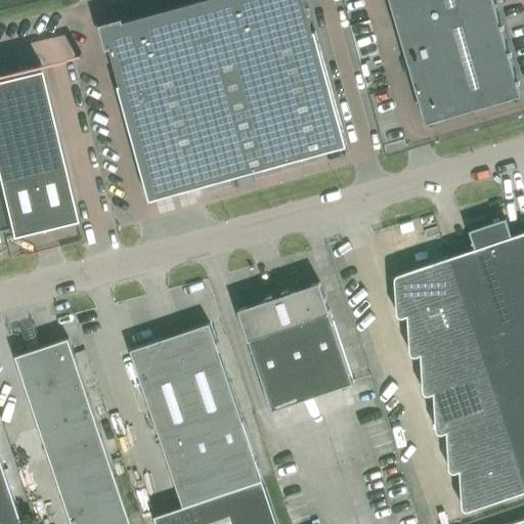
[(315,31),(313,32),(304,0),(202,0),(121,23),(121,20),(101,26),(107,47),(110,46),(120,85),(118,86),(149,201),(347,145),(315,31)]
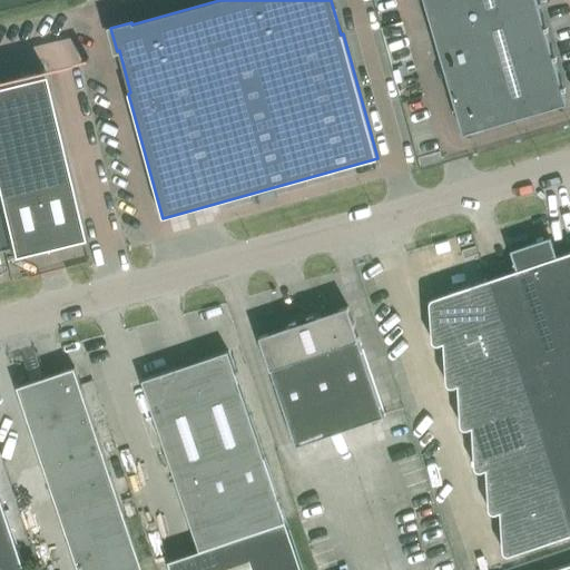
[(424,0),(463,134),(568,104),(537,0),(424,0)]
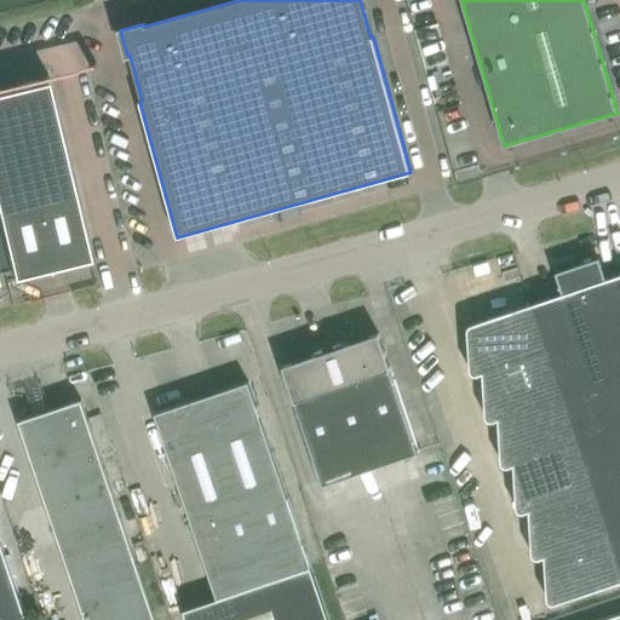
[(0,273),(12,270),(13,280),(91,262),(47,82),(0,93),(0,273)]
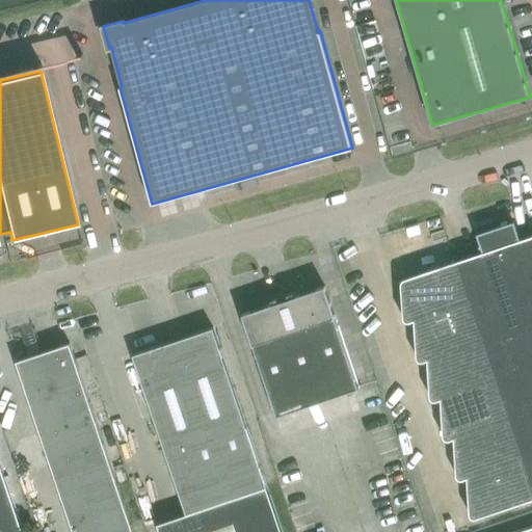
[(414,320),(417,356),(417,357),(418,358),(418,360),(419,361),(420,361),(421,361),(423,361),(427,360),(429,396),(430,396),(430,397),(430,398),(431,399),(432,400),(434,400),(435,400),(441,398),(443,434),(443,435),(444,436),(445,439),(446,439),(446,440),(447,440),(449,440),(454,437),(456,474),(456,475),(457,476),(457,477),(458,478),(459,478),(460,479),(461,479),(462,479),(468,477),(470,514),(470,515),(470,516),(471,516),(472,517),(473,519),(474,519),(476,519),(531,499),(531,235),(521,240),(513,221),(477,234),(483,253),(404,280),(403,281),(402,281),(401,282),(401,283),(401,284),(403,317),(403,319),(404,320),(405,321),(407,321),(408,321),(409,321),(414,320)]
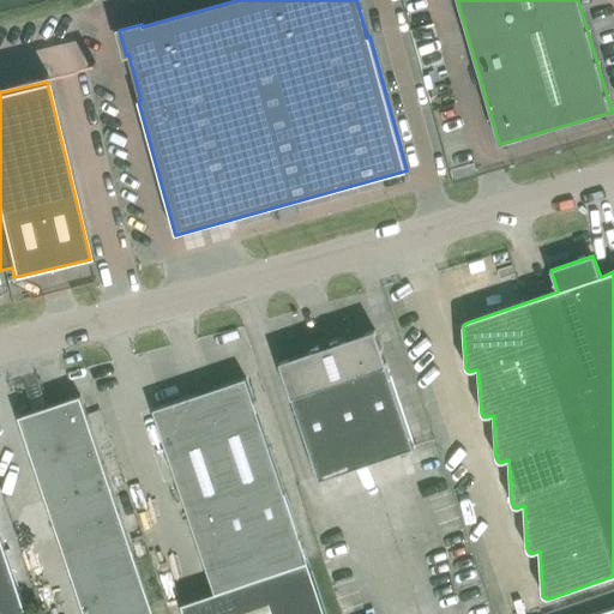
[(320,344),(313,347),(314,351),(280,362),(319,481),(415,449),(375,330),(341,342),(339,337),(332,341),(333,344),(321,349),(320,344)]
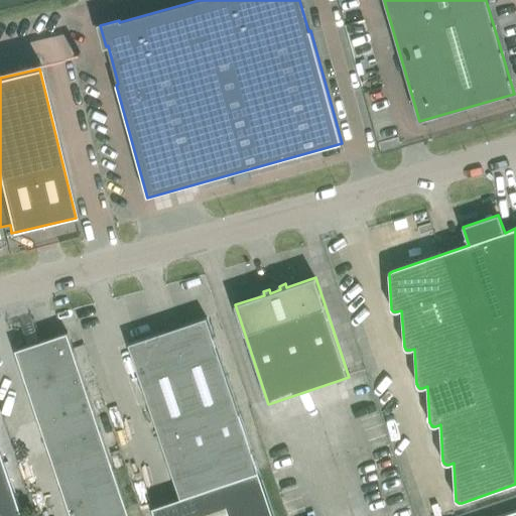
[(180,498),(152,508),(154,515),(273,515),(207,317),(129,344),(180,498)]
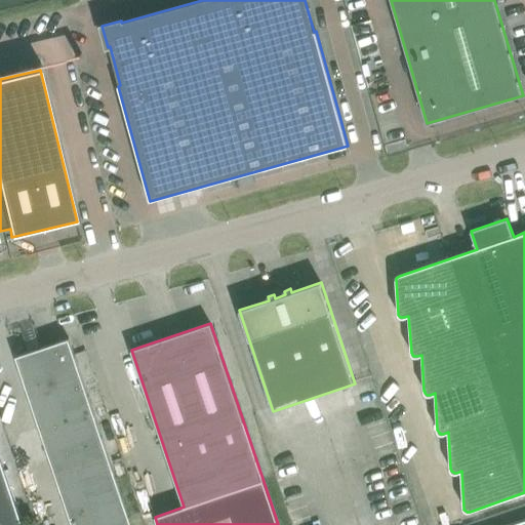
[(131,524),(69,338),(42,348),(16,357),(73,524),(131,524)]
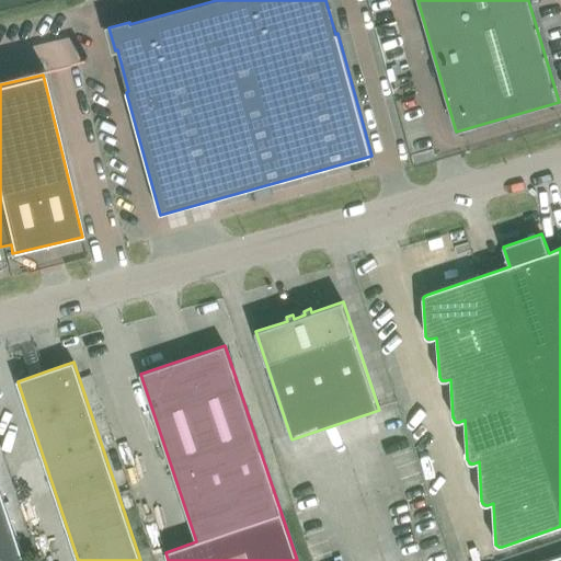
[(0,560),(24,560),(0,487),(0,560)]
